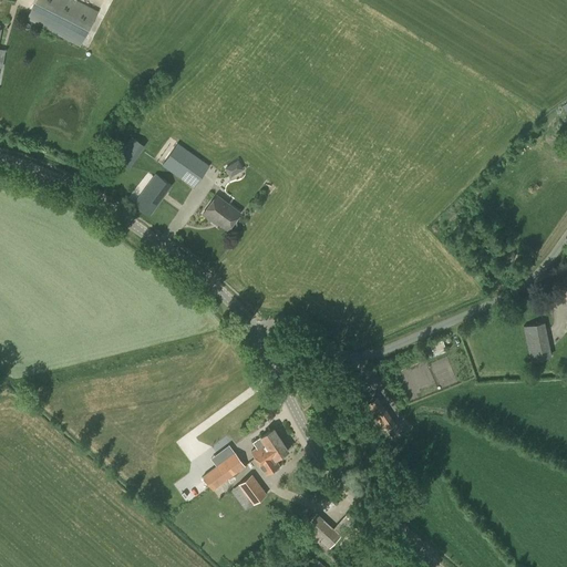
[(35,0),(27,19),(80,47),(98,12),(75,0),(35,0)]
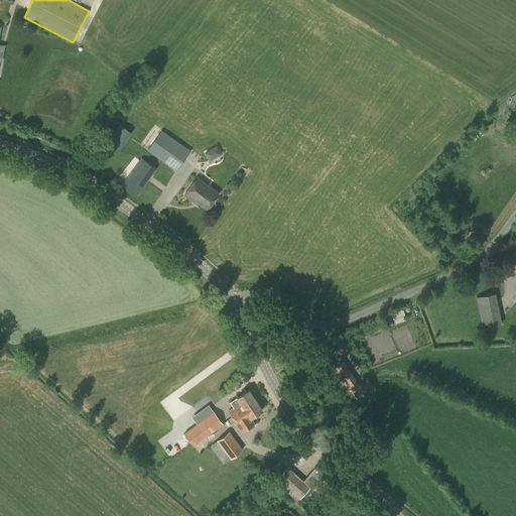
[(105,143),(117,153),(132,133),(120,123),(105,143)]
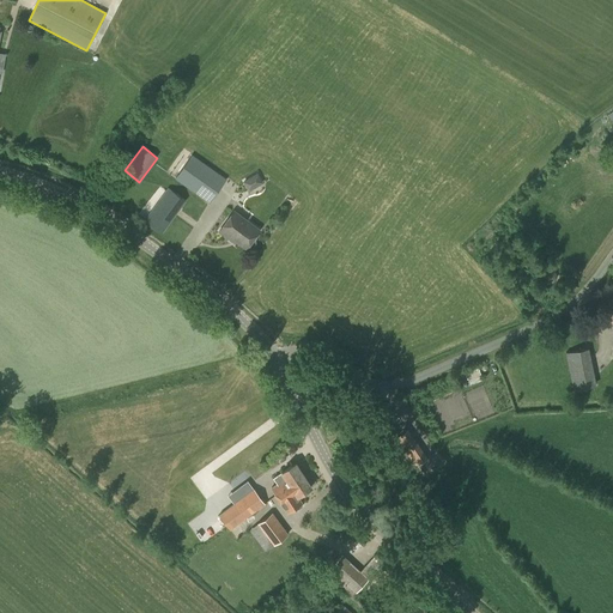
[(210,204),(226,178),(192,153),(175,178),(210,204)]
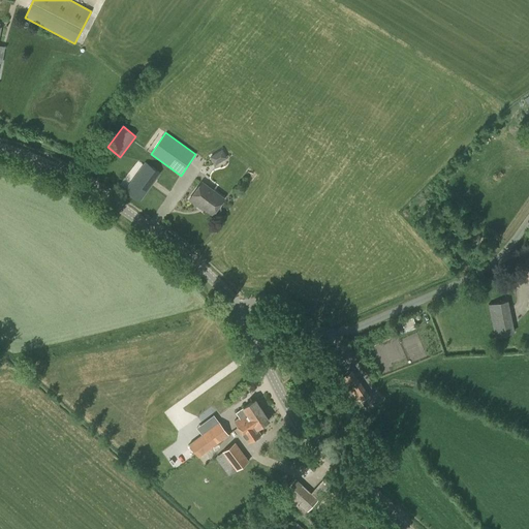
[(223,148),(209,155),(214,165),(228,157),(223,148)]
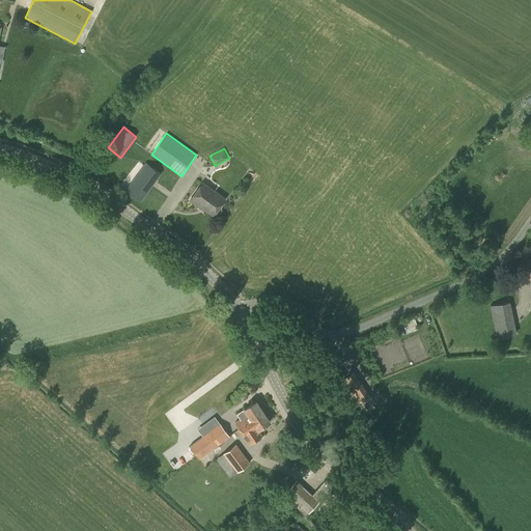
[(141,200),(161,173),(145,163),(135,176),(133,179),(126,190),(141,200)]
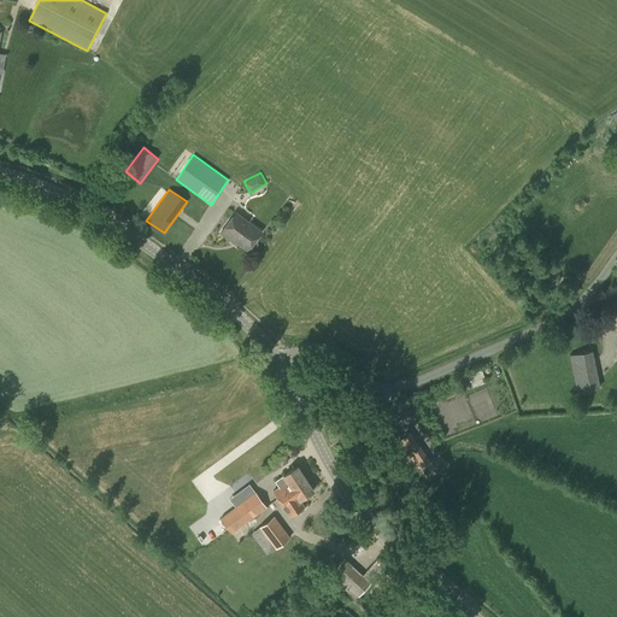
[(250,224),(235,213),(222,233),(235,242),(238,241),(248,248),(251,250),(254,250),(258,245),(257,241),(258,239),(257,238),(262,230),(251,223),(250,224)]
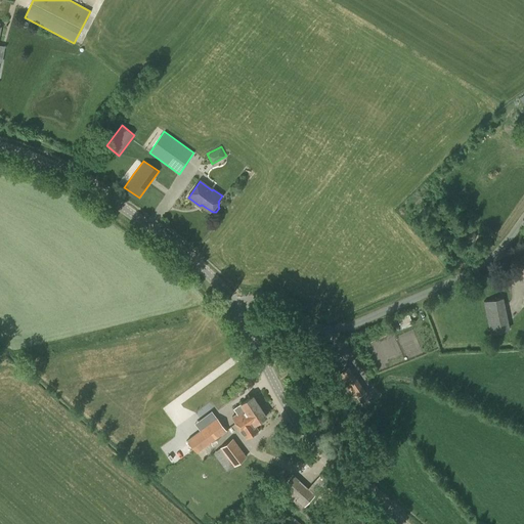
[(490,334),(510,330),(503,298),(483,302),(490,334)]
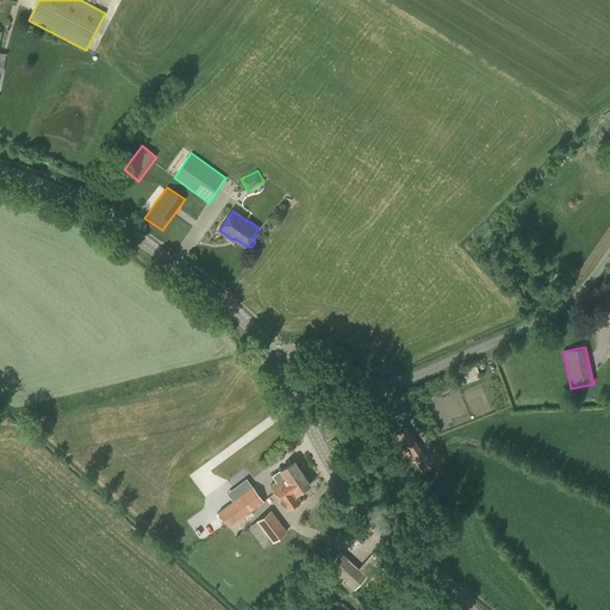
[(477,367),(464,371),(466,379),(479,375),(477,367)]
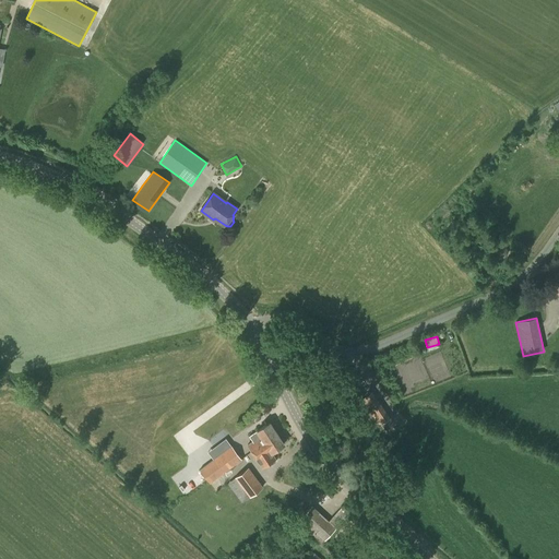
[(325,400),(342,388),(336,380),(320,391),(325,400)]
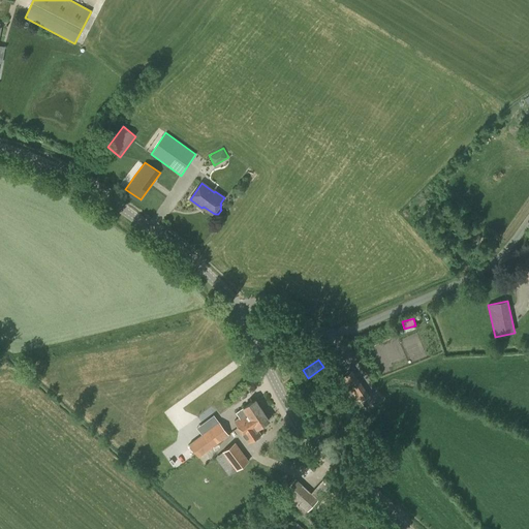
[(256,428),(269,421),(255,400),(243,407),(243,408),(236,412),(239,417),(238,418),(241,425),(245,422),(248,426),(253,423),(256,428)]
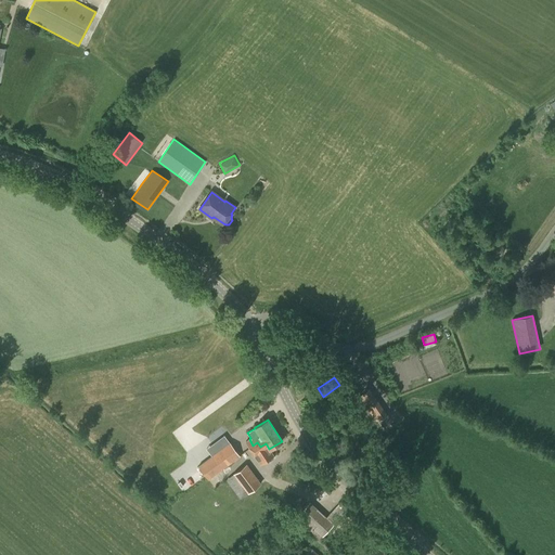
[(226,437),(214,446),(217,451),(228,465),(240,456),(226,437)]
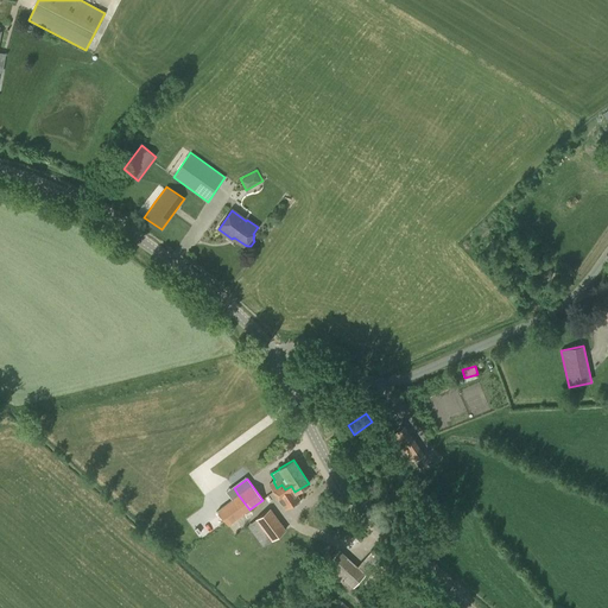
[(299,499),(295,492),(291,486),(285,489),(282,485),(277,488),(273,481),(270,483),(285,507),(290,505),(291,506),(295,505),(297,505),(299,502),(301,500),(299,499)]
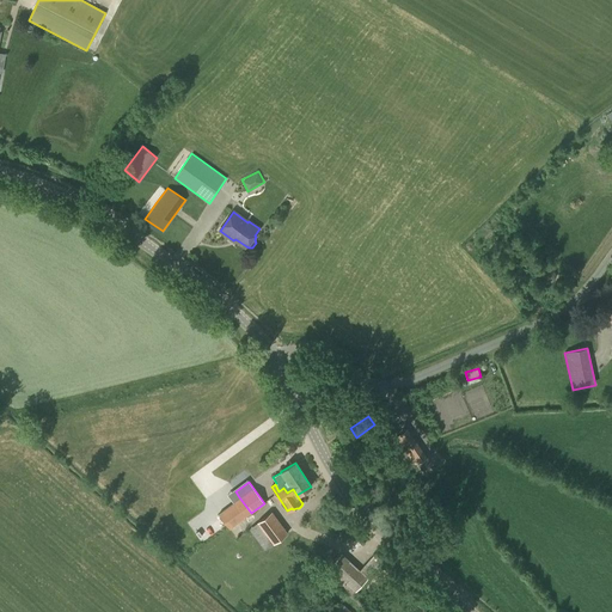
[(230,528),(251,513),(239,497),(219,513),(230,528)]
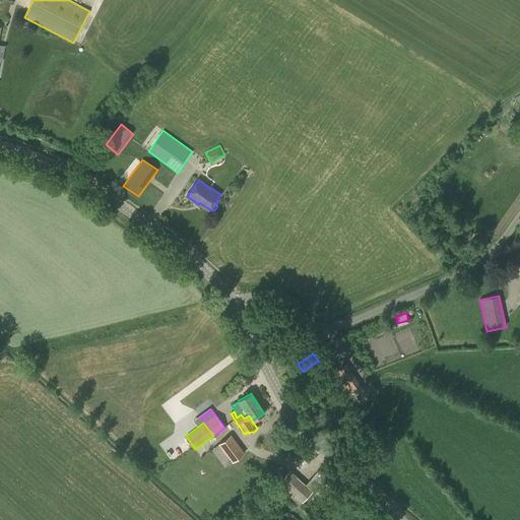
[(238,445),(231,435),(211,450),(225,467),(244,453),(245,454),(250,451),(243,442),(238,445)]
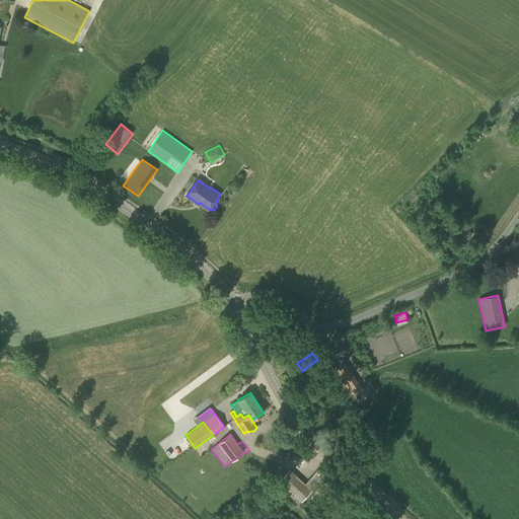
[(305,483),(290,469),(279,480),(288,491),(285,495),(297,507),(320,480),(313,474),(305,483)]
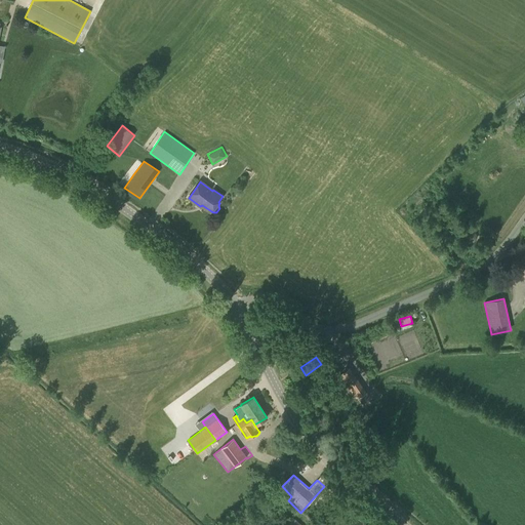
[(322,510),(326,506),(321,501),(317,507),(322,510)]
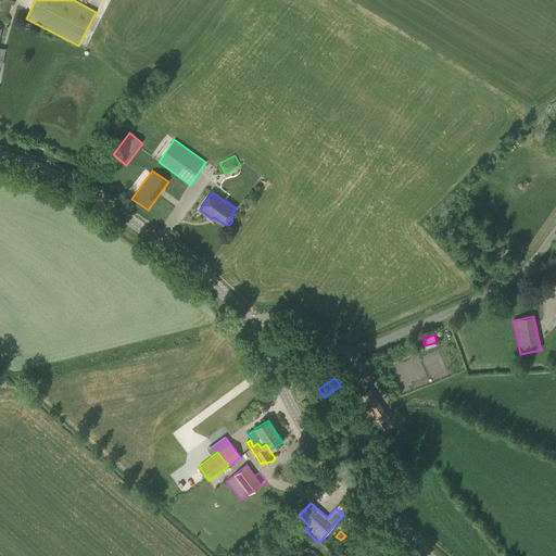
[(319,555),(307,544),(295,555),(319,555)]
